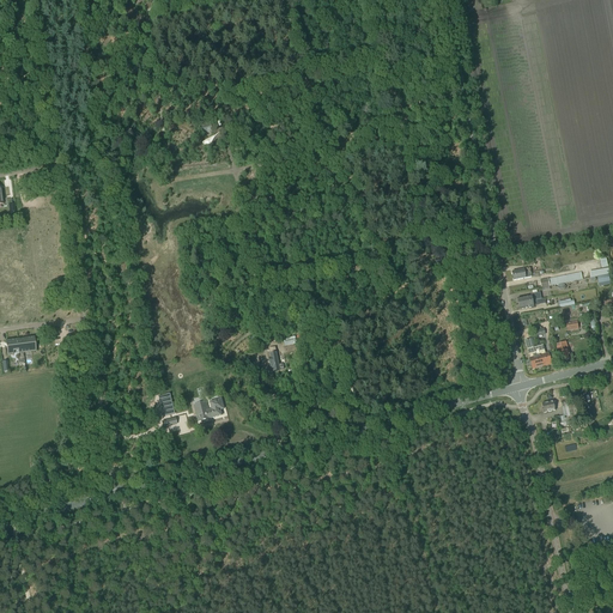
[(211,123),(200,126),(202,133),(213,131),(211,123)]
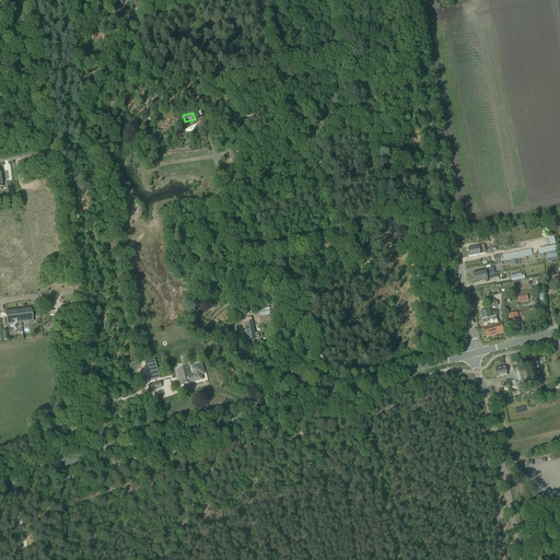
[(501,255),(502,261),(533,255),(532,249),(501,255)]
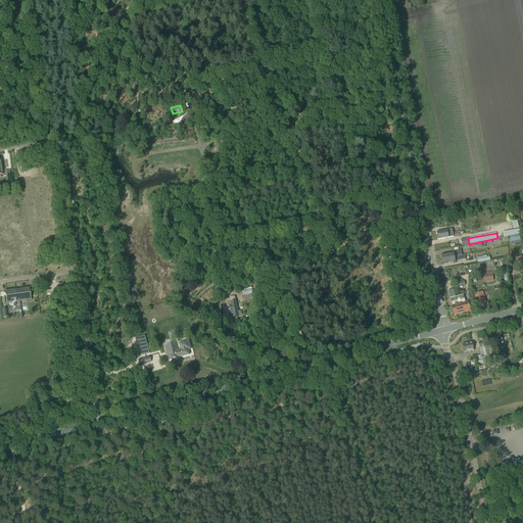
[(521,243),(519,235),(509,237),(511,245),(521,243)]
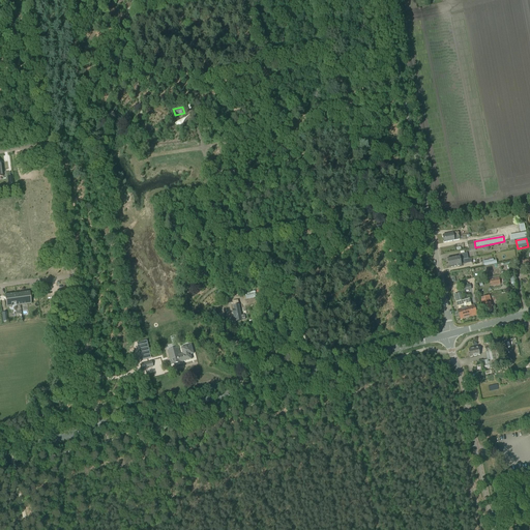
[(475,247),(474,241),(474,240),(467,242),(468,249),(475,247)]
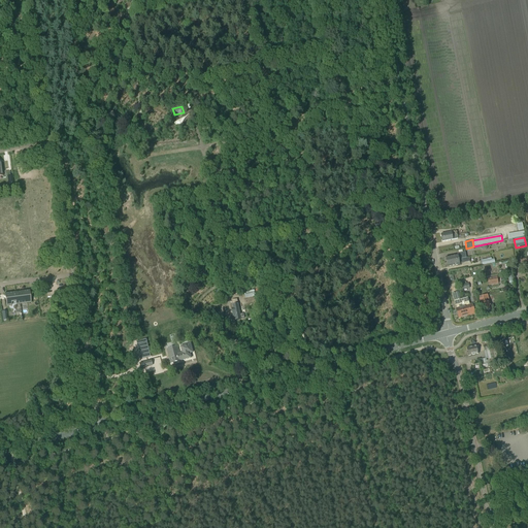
[(459,259),(466,258),(465,252),(457,254),(458,255),(446,257),(447,262),(459,259)]
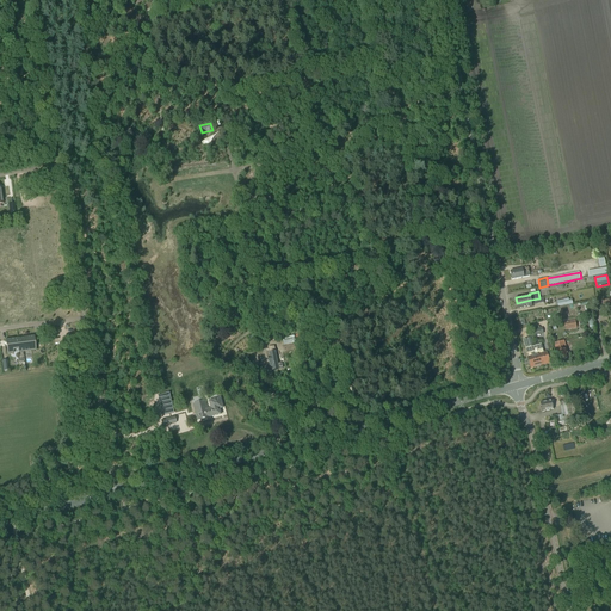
[(532,306),(532,304),(543,302),(544,300),(549,298),(549,296),(542,297),(539,298),(531,300),(517,303),(518,309),(532,306)]
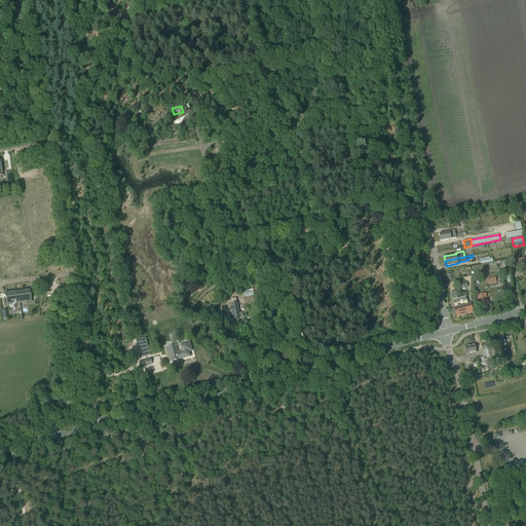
[(28,290),(24,290),(7,292),(4,293),(5,298),(6,305),(30,302),(29,294),(28,290)]
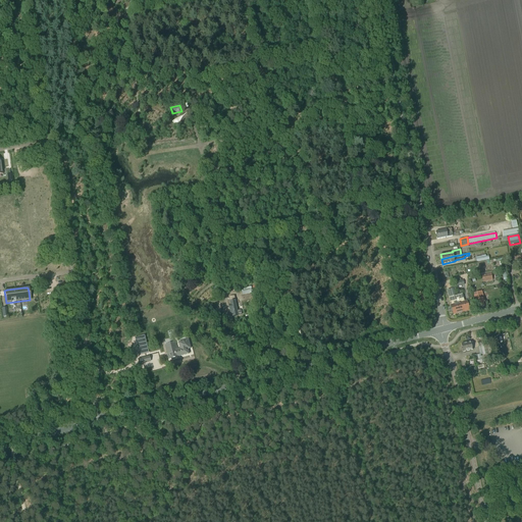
[(453,289),(448,291),(452,305),(451,305),(454,314),(470,310),(467,301),(465,301),(463,294),(468,293),(467,289),(461,291),(462,294),(455,296),(454,292),(453,290),(453,289)]
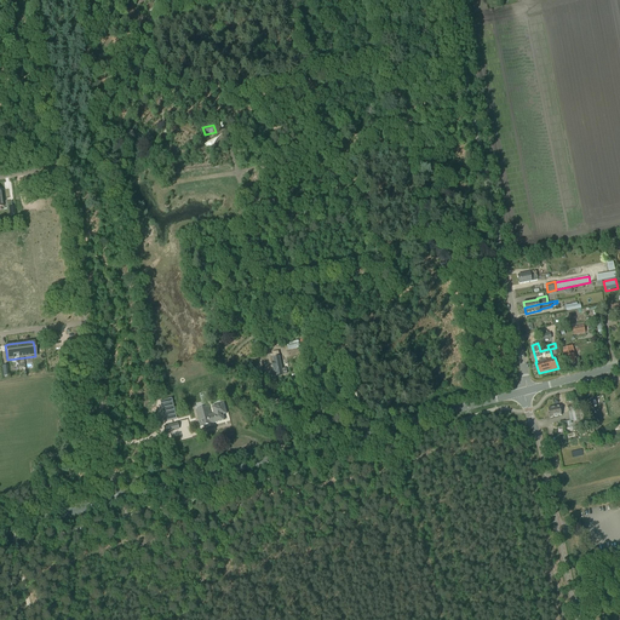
[(564,346),(567,356),(569,365),(570,365),(574,365),(574,363),(575,363),(574,359),(577,359),(575,354),(570,355),(568,345),(564,346)]
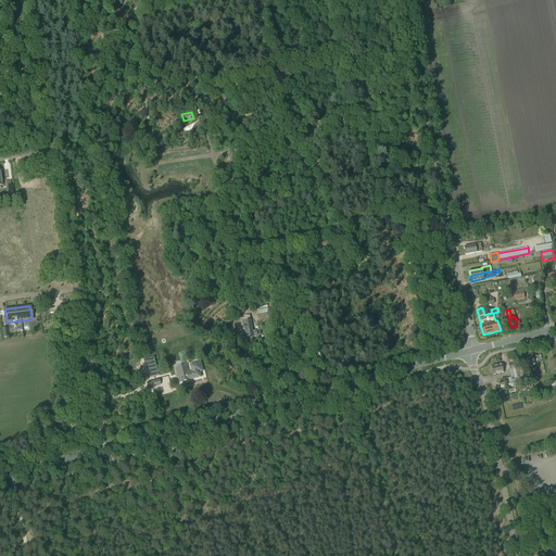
[(245,325),(244,325),(245,333),(248,333),(249,337),(254,336),(250,315),(244,316),(245,325)]
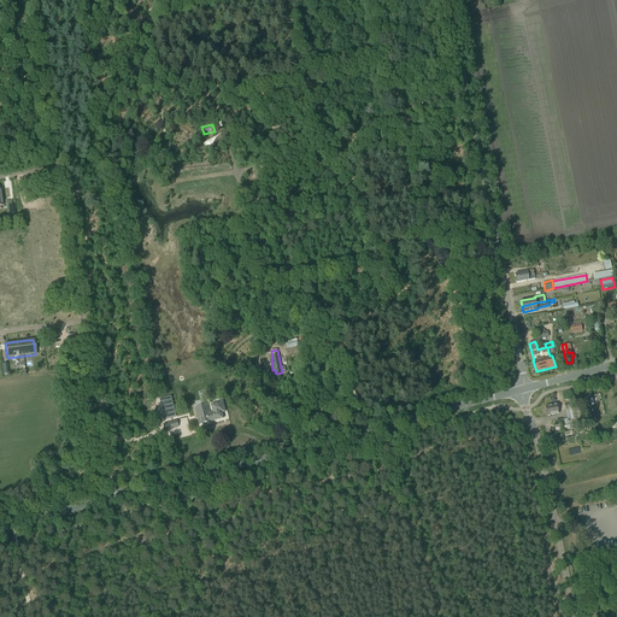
[(195,407),(199,424),(223,418),(222,412),(225,412),(223,401),(211,405),(213,412),(210,413),(207,405),(195,407)]
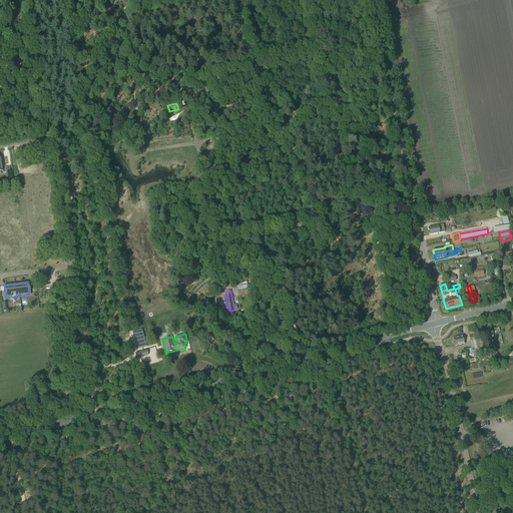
[(454,338),(456,346),(465,344),(463,336),(459,337),(454,338)]
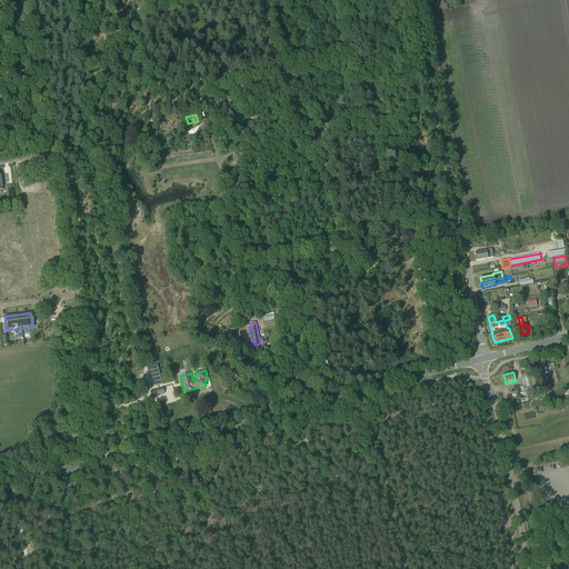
[(531,376),(527,376),(521,377),(523,388),(535,386),(533,379),(531,379),(531,376)]
